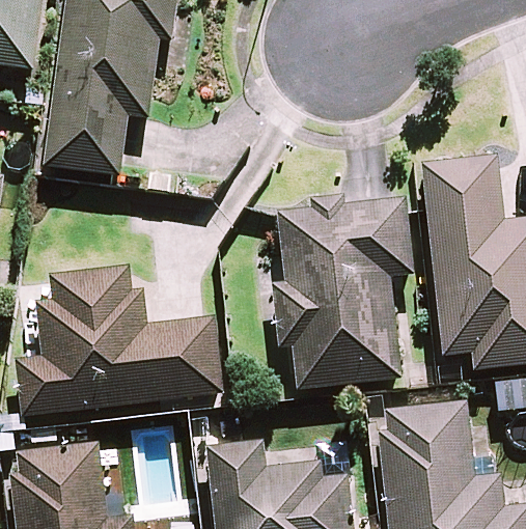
[(0,63),(33,68),(43,0),(0,0),(0,63)]
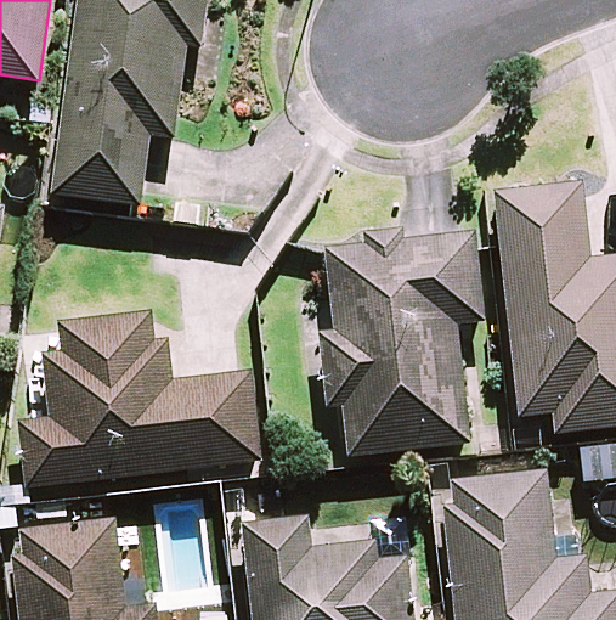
[(77,0),(51,193),(140,206),(150,133),(174,136),(187,44),(202,45),(208,0),(77,0)]
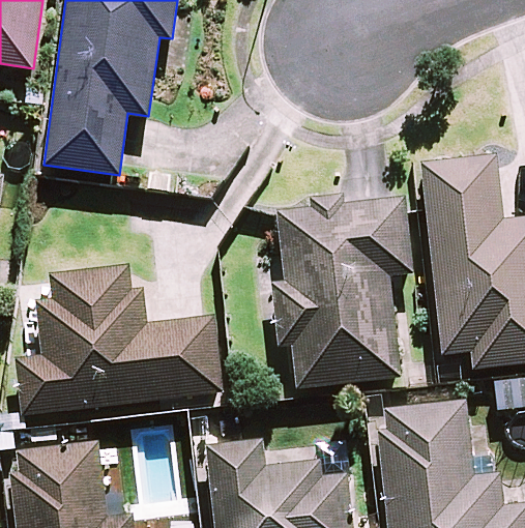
[(524,214),(503,217),(496,153),(420,162),(426,207),(441,353),(471,350),(473,368),(524,361),(524,214)]
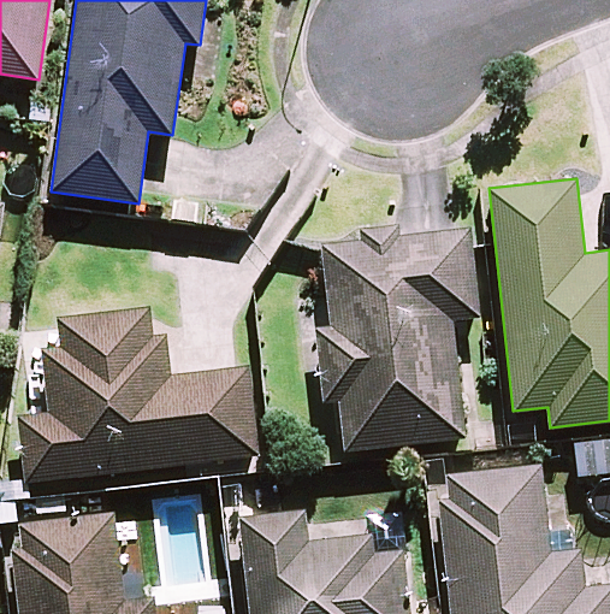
[(473,244),(472,228),(400,235),(398,223),(360,228),(360,238),(321,243),(330,325),(314,326),(323,403),(338,401),(344,450),(466,438),(454,319),(480,317),(473,244)]
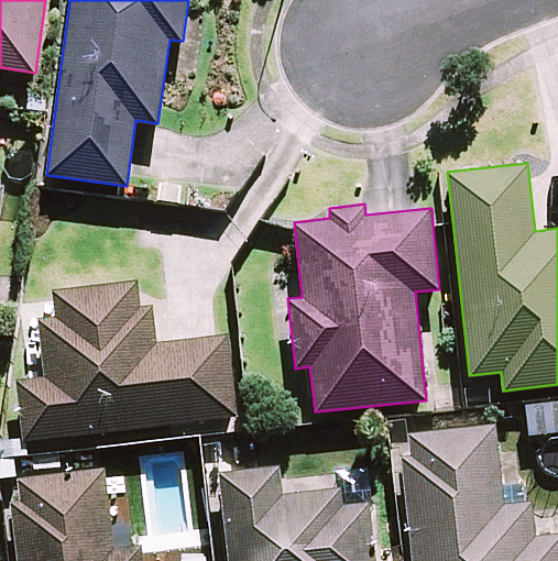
[(137,279),(51,289),(54,316),(37,317),(45,375),(15,378),(23,441),(238,416),(228,333),(156,341),(152,305),(140,306),(137,279)]
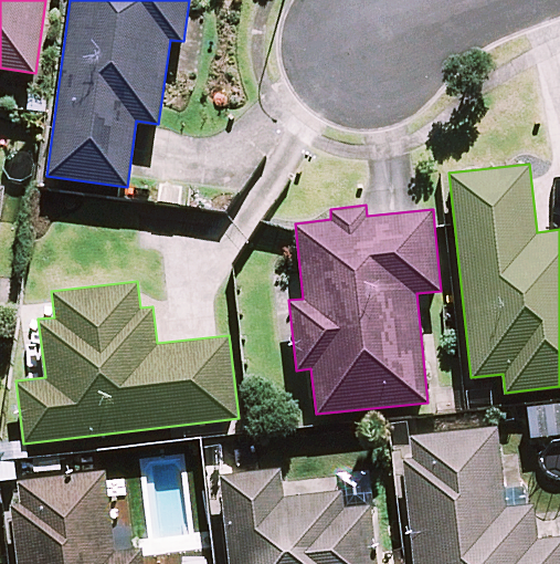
[(559,563),(559,534),(538,538),(534,502),(504,505),(495,426),(409,436),(411,457),(401,458),(412,563),(559,563)]
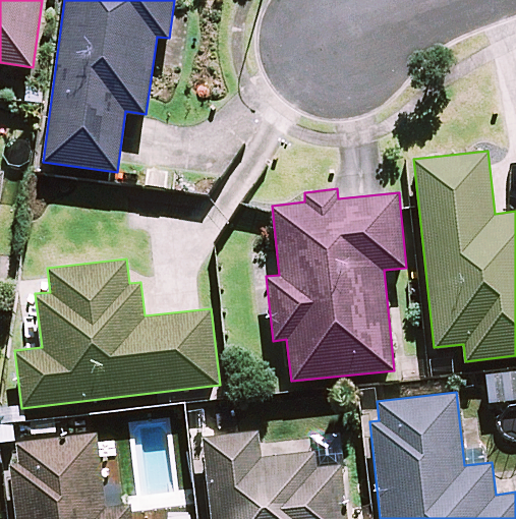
[(262,456),(259,431),(202,437),(210,518),(347,518),(341,464),(317,466),(314,451),(262,456)]
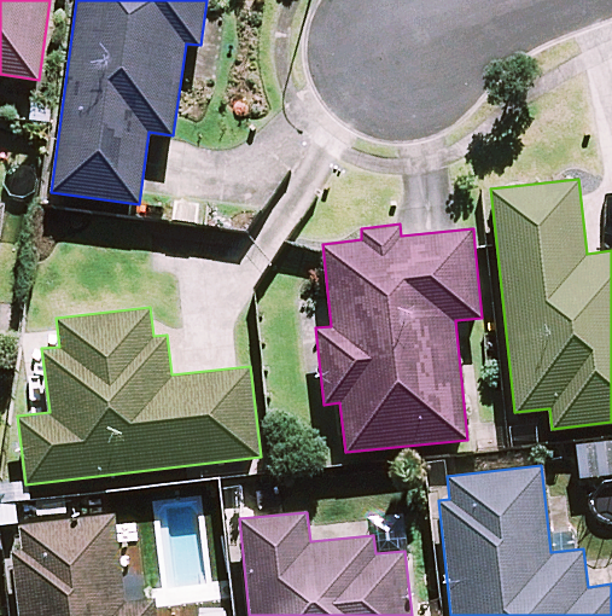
[(124,600),(114,513),(19,524),(23,548),(10,550),(18,615),(156,615),(153,598),(124,600)]
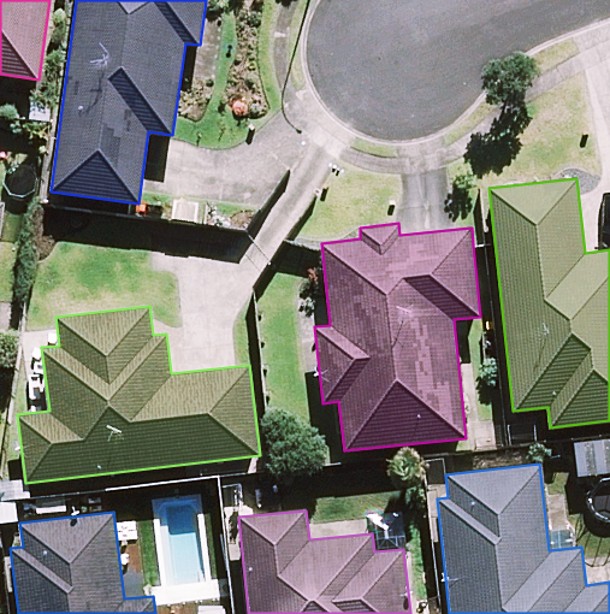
All buildings are outlined.
